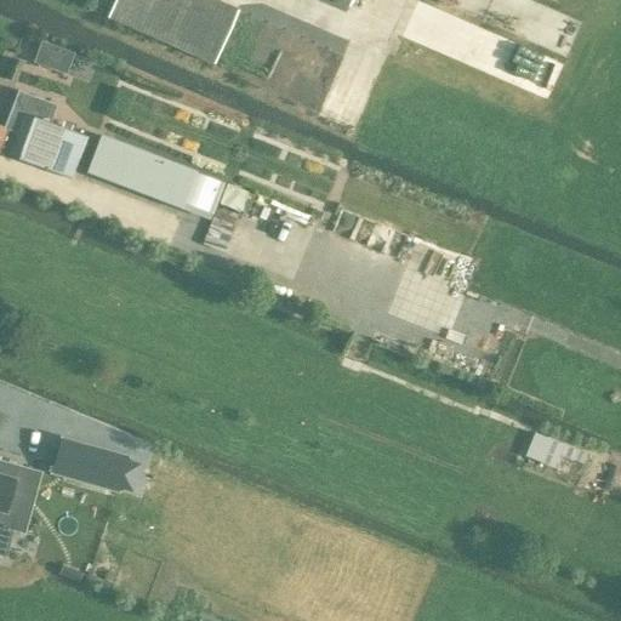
[(214,63),(238,10),(215,0),(113,0),(107,17),(214,63)]
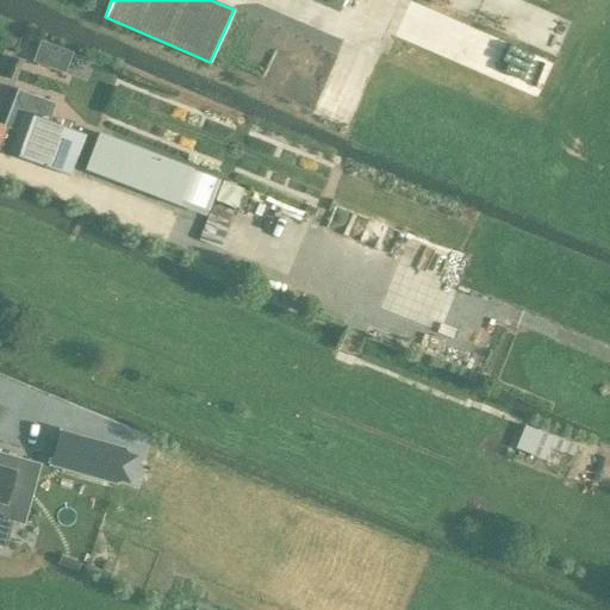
[(39,42),(32,62),(64,73),(72,53),(39,42)]
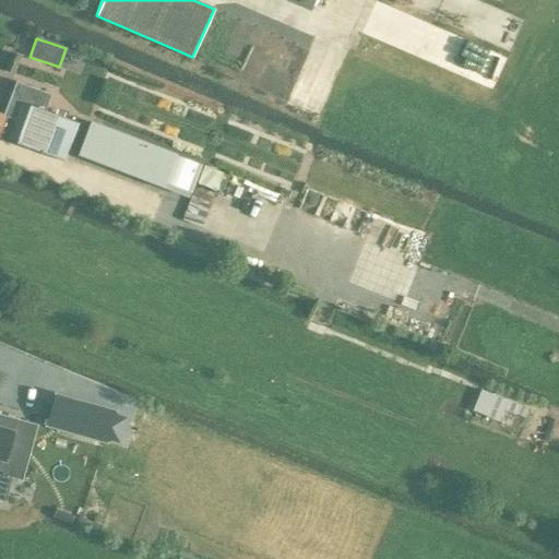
[(473,44),(454,70),(486,92),(504,64),(473,44)]
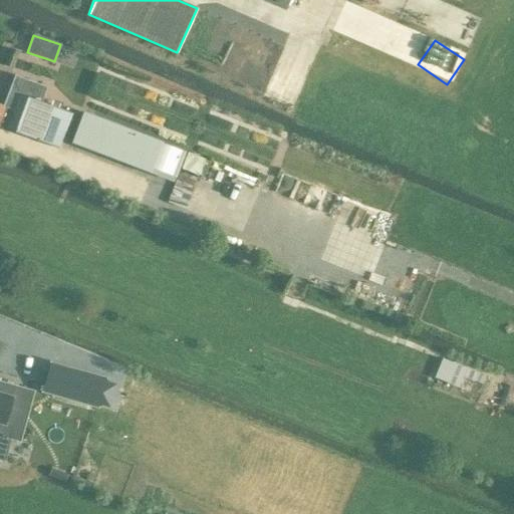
[(10,49),(4,64),(12,67),(18,52),(10,49)]
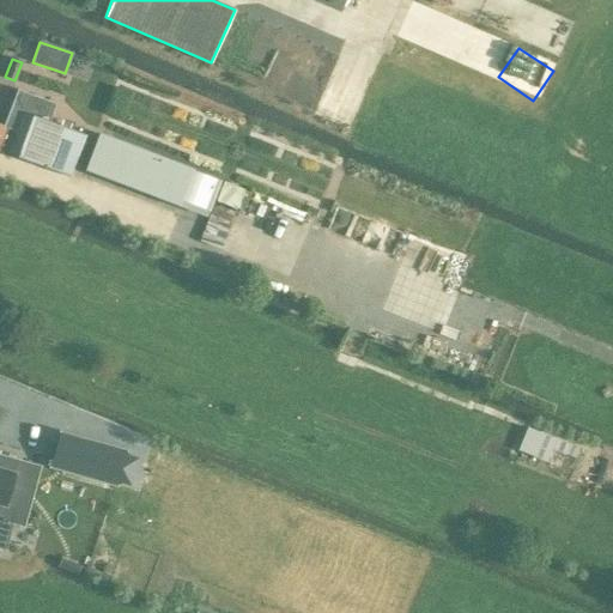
[(0,125),(0,151),(68,176),(84,134),(48,121),(55,103),(17,89),(2,126),(0,125)]
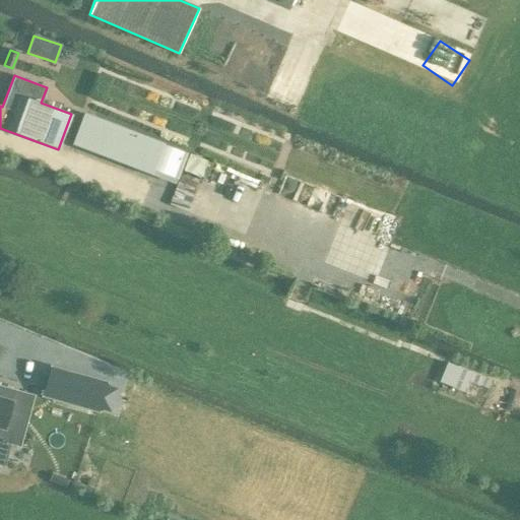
[(83,113),(72,144),(152,176),(165,143),(83,113)]
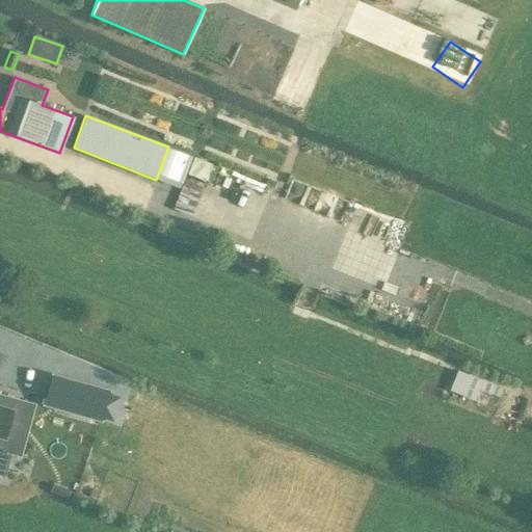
[(205,182),(211,164),(193,157),(187,175),(205,182)]
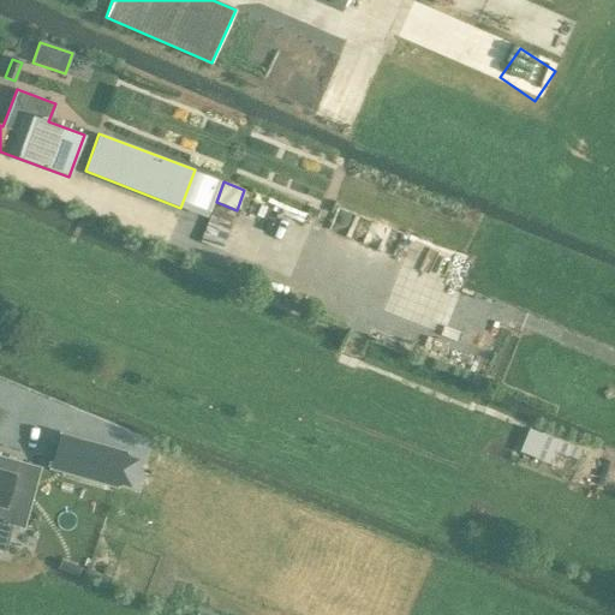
[(329,228),(377,246),(386,225),(338,207),(329,228)]
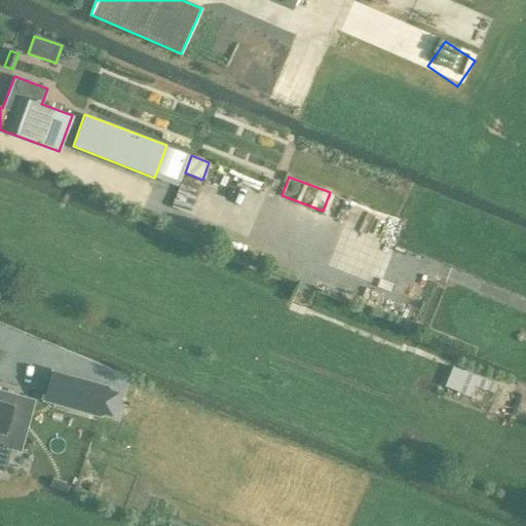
[(454,368),(446,385),(472,397),(477,385),(480,378),(454,368)]
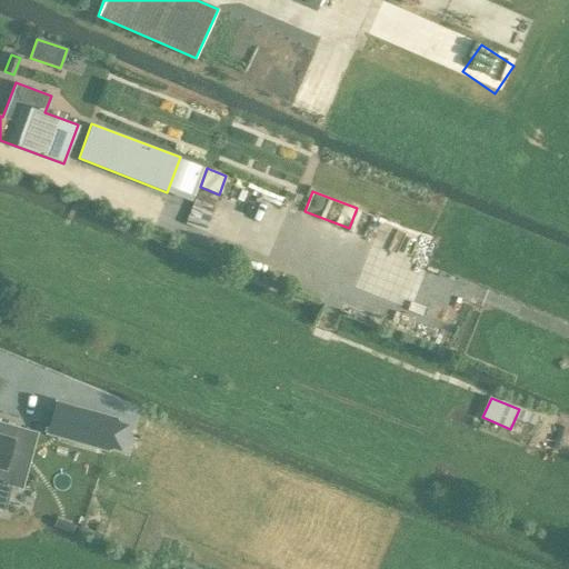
[(56,401),(46,433),(107,451),(117,418),(56,401)]
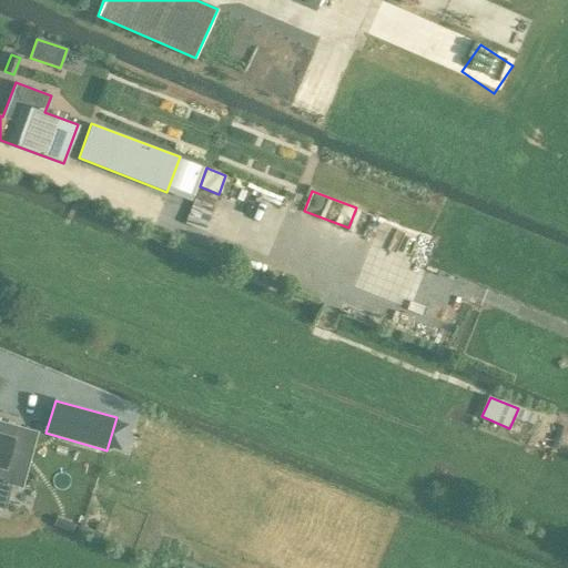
[(518,408),(515,416),(534,425),(537,416),(518,408)]
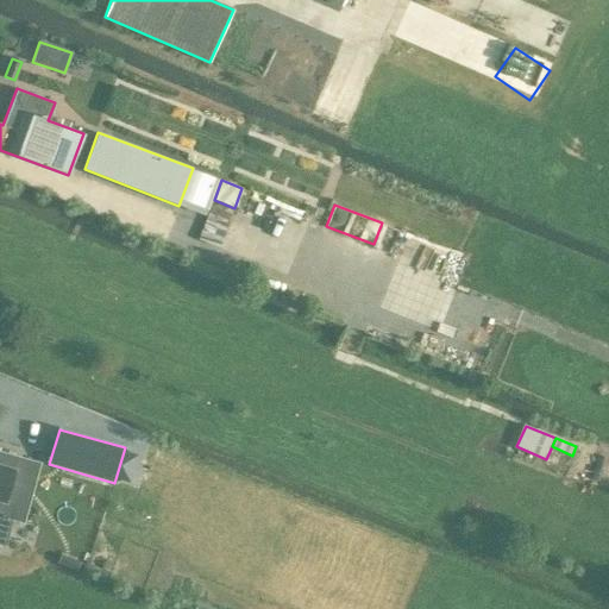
[(0,544),(4,545),(26,462),(0,453),(0,544)]
